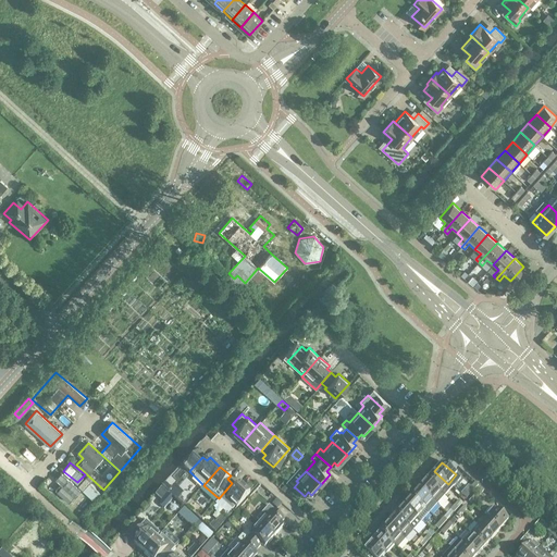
[(448,484),(434,471),(426,480),(444,496),(453,487),(448,484)]
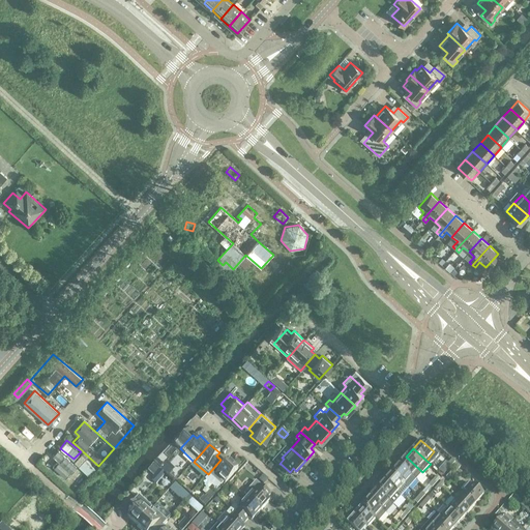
[(59,450),(53,457),(57,461),(55,463),(57,464),(54,468),(65,478),(70,472),(71,473),(77,467),(59,450)]
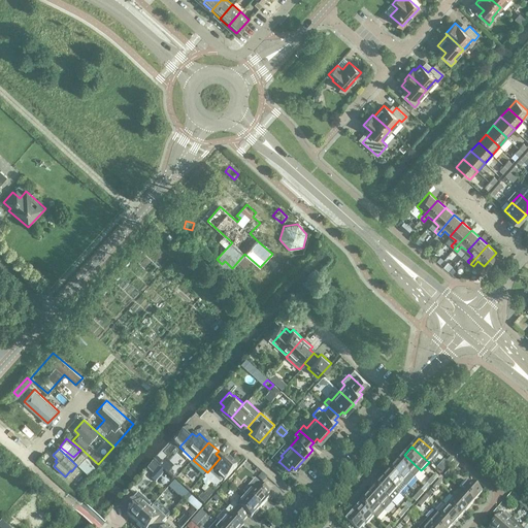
[(421,470),(404,455),(397,463),(414,479),(421,470)]
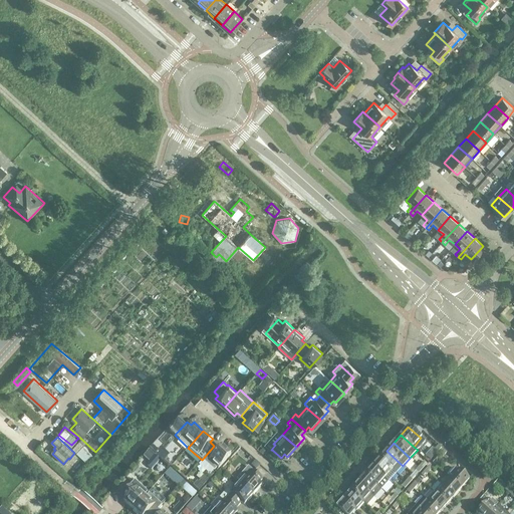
[(82,445),(77,451),(86,459),(92,453),(82,445)]
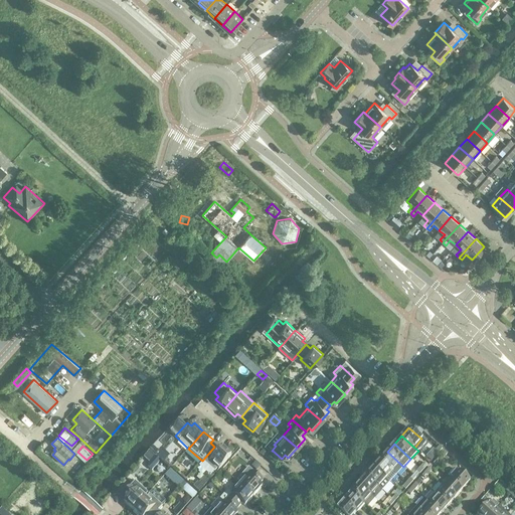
[(218,450),(214,447),(202,461),(214,472),(217,469),(218,470),(230,456),(221,447),(218,450)]
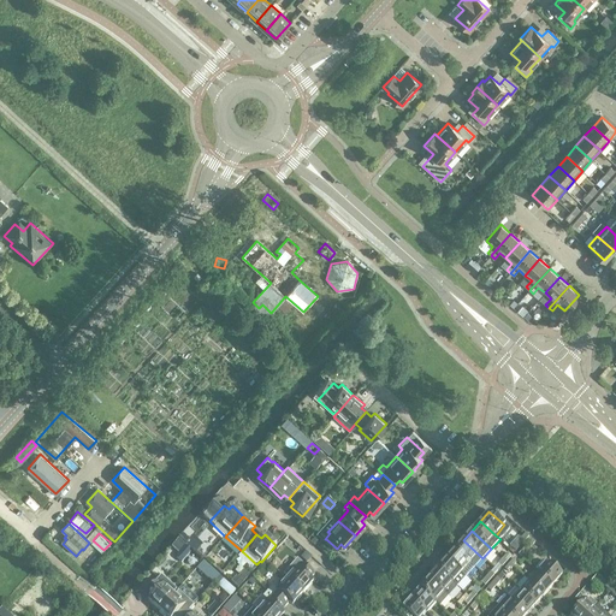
[(483,558),(463,540),(454,550),(474,568),(483,558)]
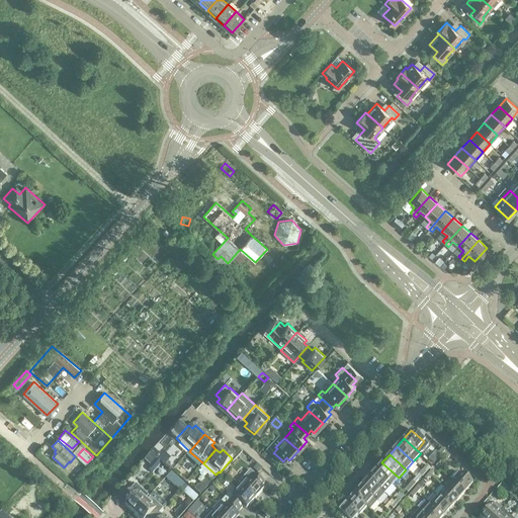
[(153,473),(161,464),(156,459),(148,469),(153,473)]
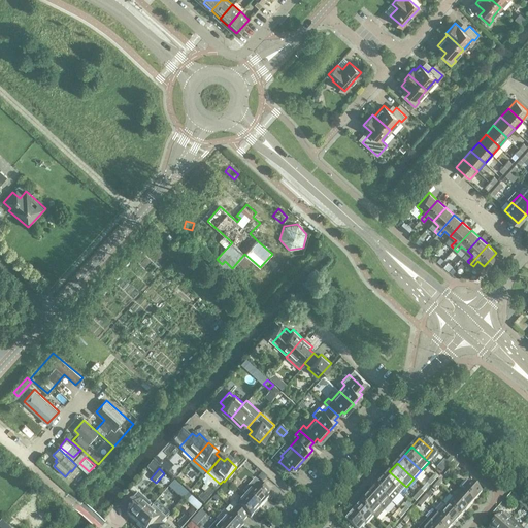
[(406,487),(389,471),(382,480),(399,495),(406,487)]
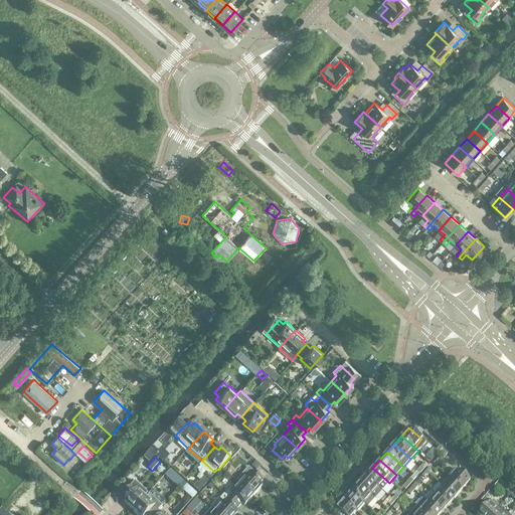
[(254,462),(250,467),(255,472),(261,467),(254,462)]
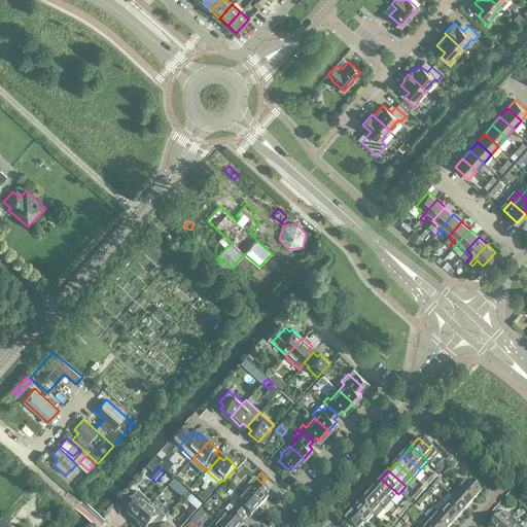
[(245,494),(244,495),(258,508),(268,498),(265,496),(269,491),(254,479),(242,491),(245,494)]
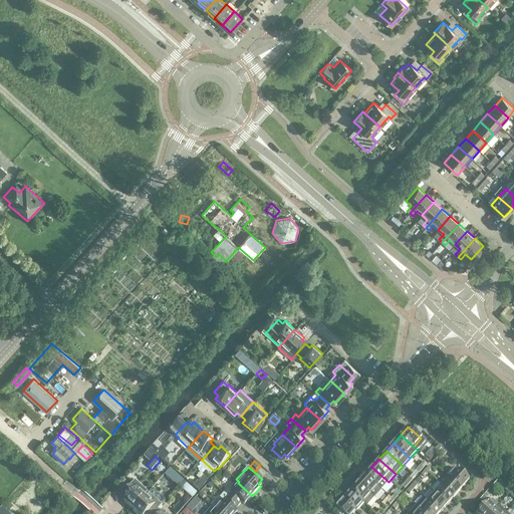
[(389,482),(371,467),(364,475),(381,490),(389,482)]
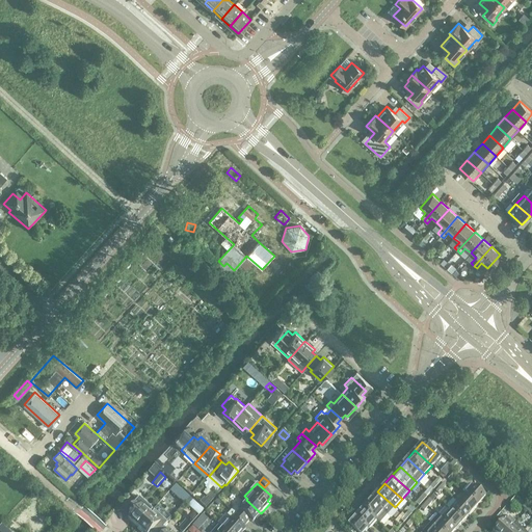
[(472,485),(463,494),(477,506),(485,497),(472,485)]
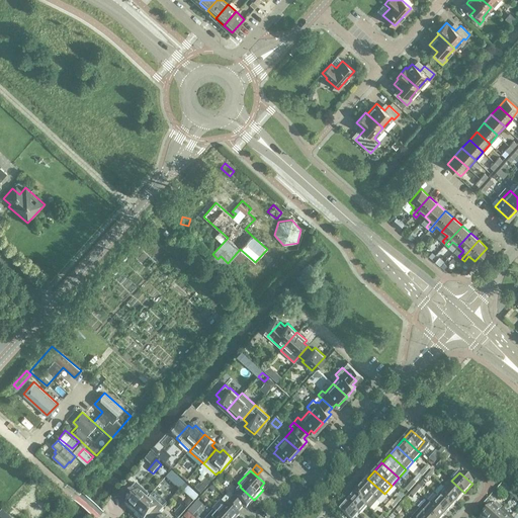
[(173,483),(177,478),(172,473),(167,478),(173,483)]
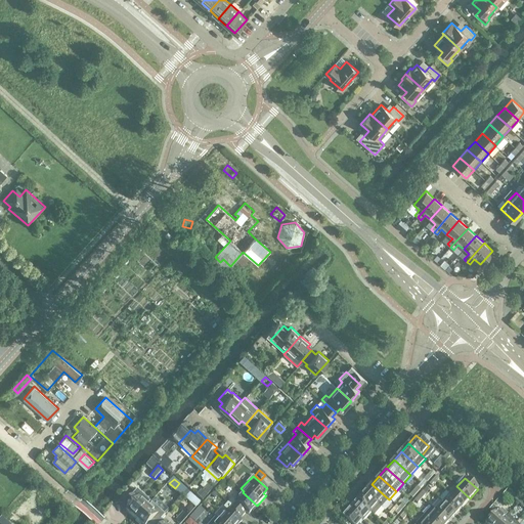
[(389,499),(372,484),(364,492),(381,508),(389,499)]
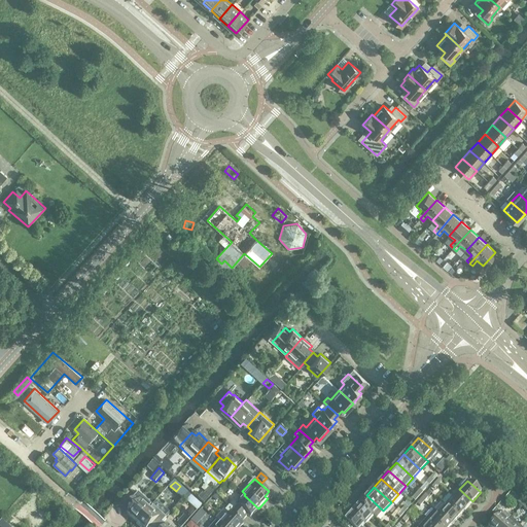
[(472,501),(459,489),(452,497),(465,510),(472,501)]
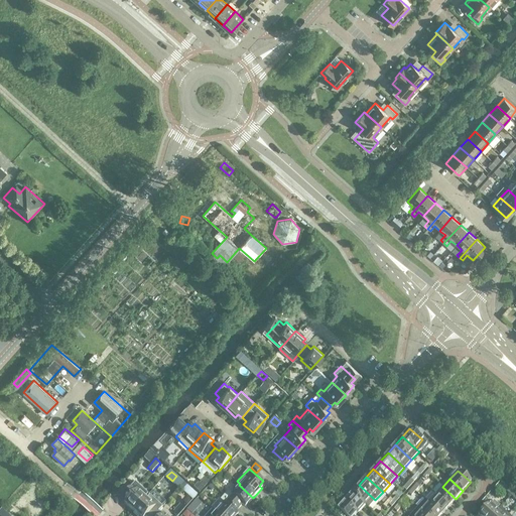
[(134,483),(131,487),(122,497),(126,500),(123,503),(133,512),(145,498),(145,497),(147,494),(139,487),(134,483)]
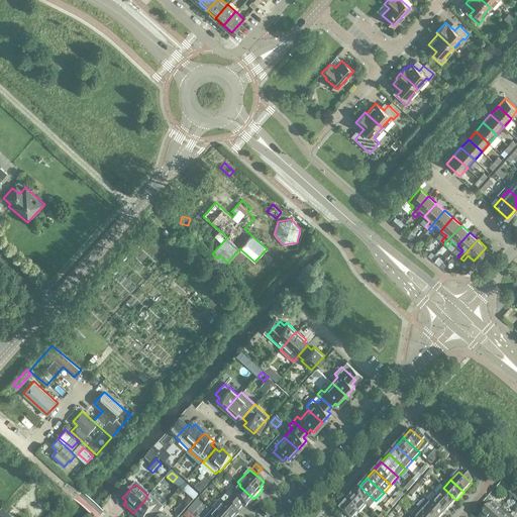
[(245,508),(253,499),(239,486),(231,496),(229,493),(225,497),(239,509),(242,505),(245,508)]
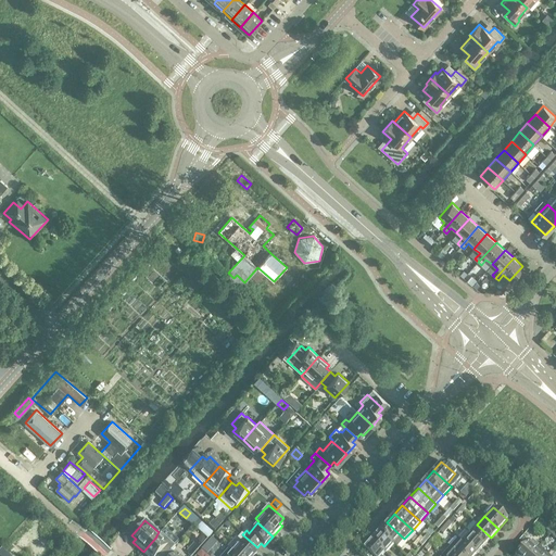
[(404,539),(387,522),(379,531),(392,544),(393,543),(396,547),(404,539)]
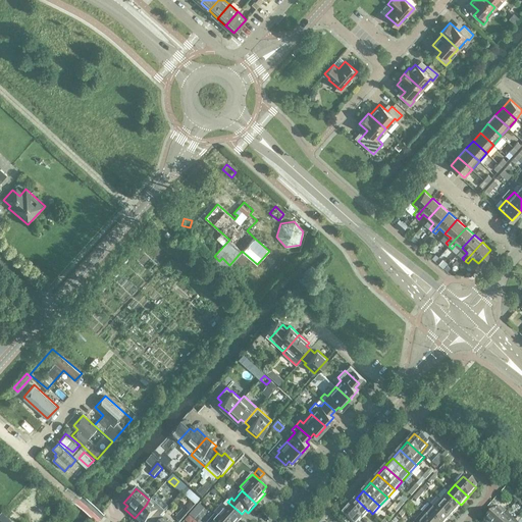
[(448,492),(440,501),(454,513),(461,505),(448,492)]
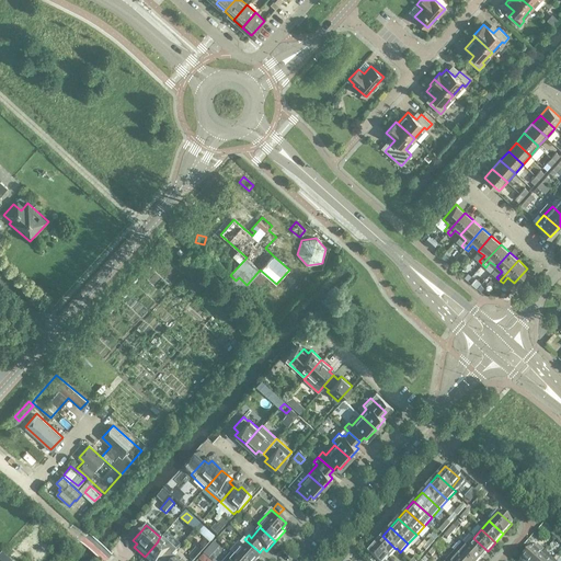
[(560,544),(560,541),(560,538),(553,531),(550,535),(560,544)]
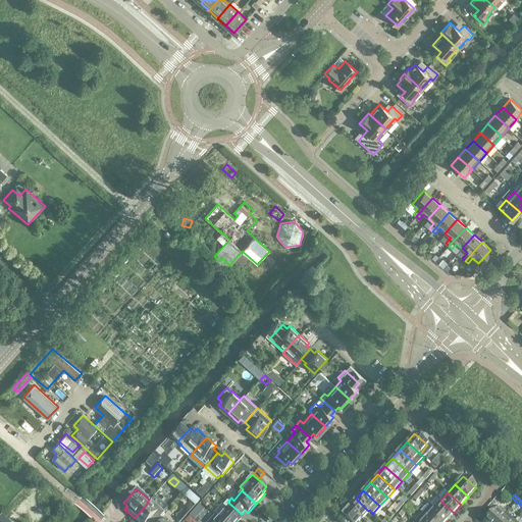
[(368,511),(356,499),(348,507),(361,519),(368,511)]
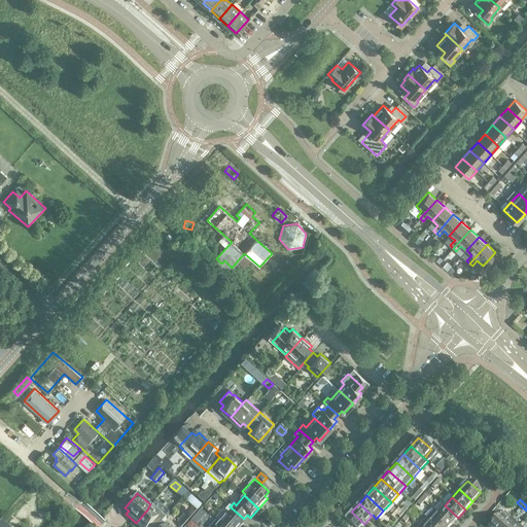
[(458,518),(445,505),(437,514),(451,526),(458,518)]
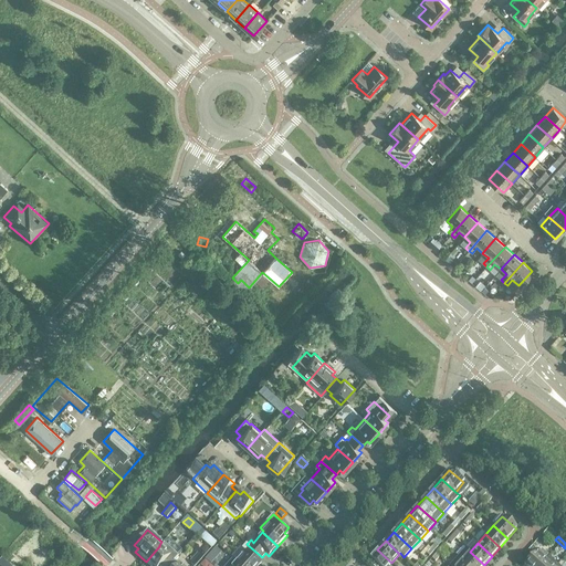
[(160,547),(159,546),(146,562),(150,565),(168,565),(177,556),(164,544),(160,547)]
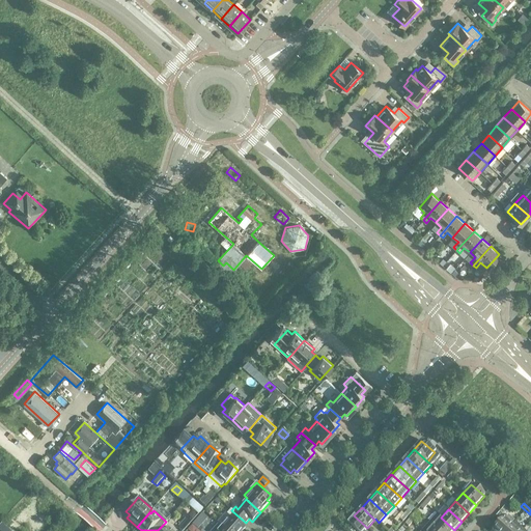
[(190,530),(196,530),(201,526),(204,529),(214,519),(204,510),(188,529),(190,530)]
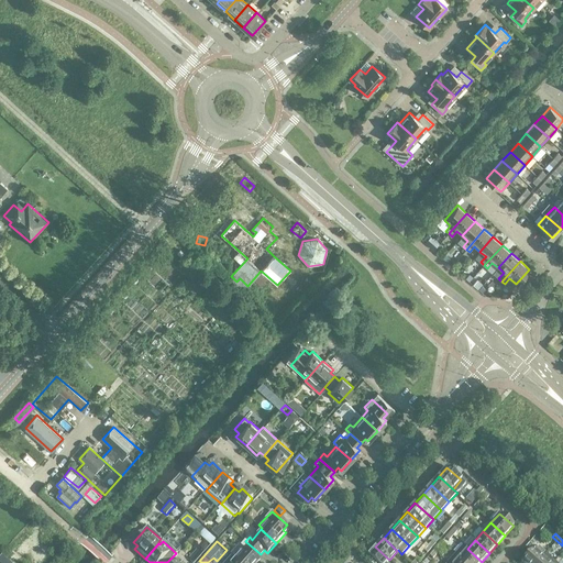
[(256,559),(261,554),(245,541),(242,545),(244,548),(234,559),(240,562),(257,562),(260,562),(256,559)]
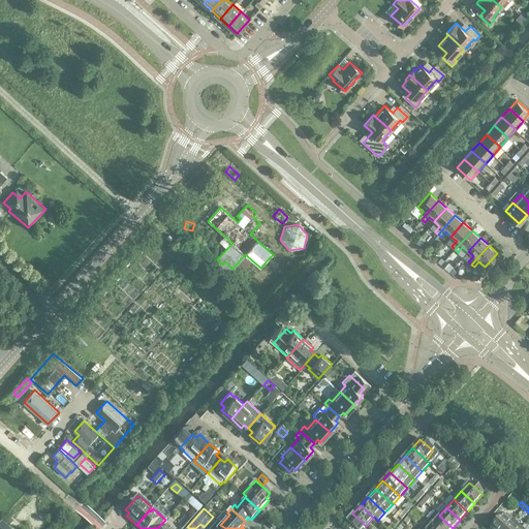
[(450,528),(453,528),(439,516),(435,512),(428,521),(436,528),(450,528)]
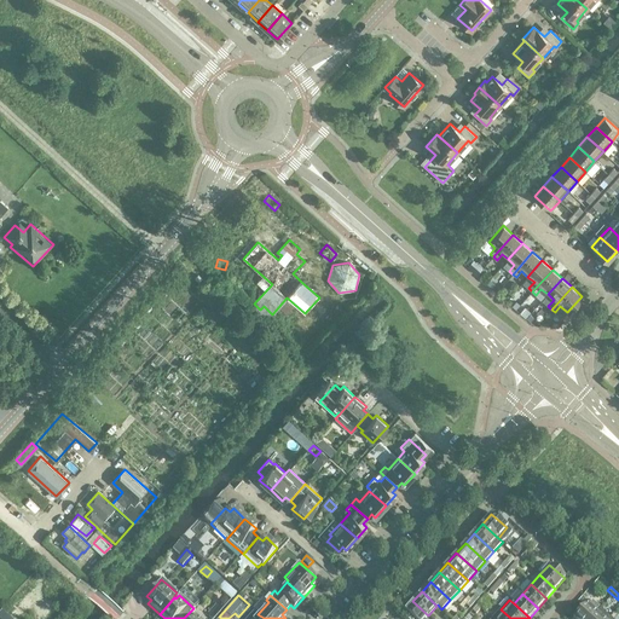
[(424,618),(428,615),(412,601),(404,611),(411,618),(410,618),(424,618)]
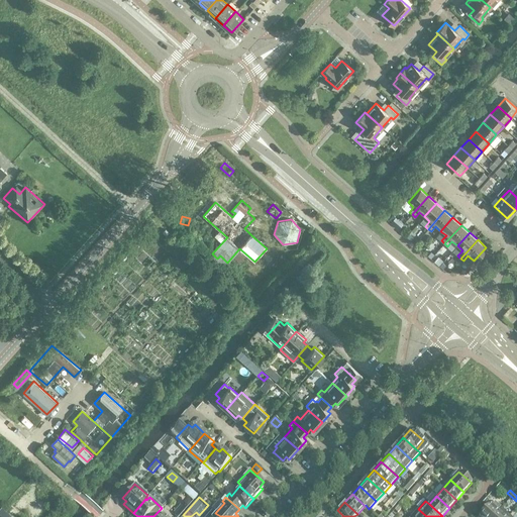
[(478,516),(493,516),(499,512),(497,511),(500,508),(494,502),(492,505),(490,504),(478,516)]
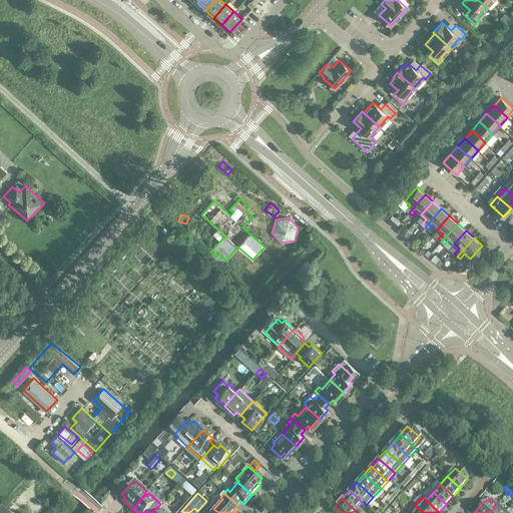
[(178,510),(183,504),(179,500),(174,507),(178,510)]
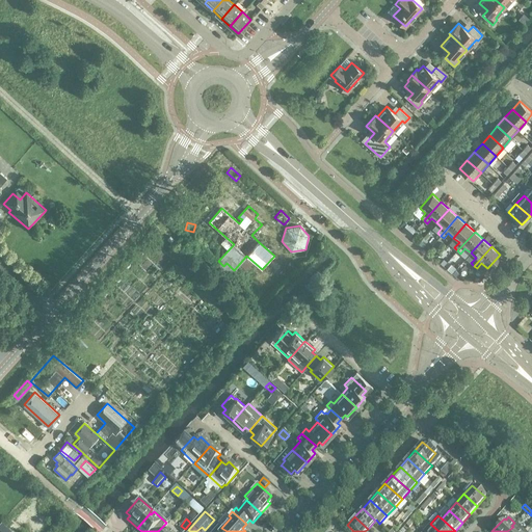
[(167,523),(166,523),(158,531),(170,531),(168,529),(167,531),(163,527),(167,523)]
